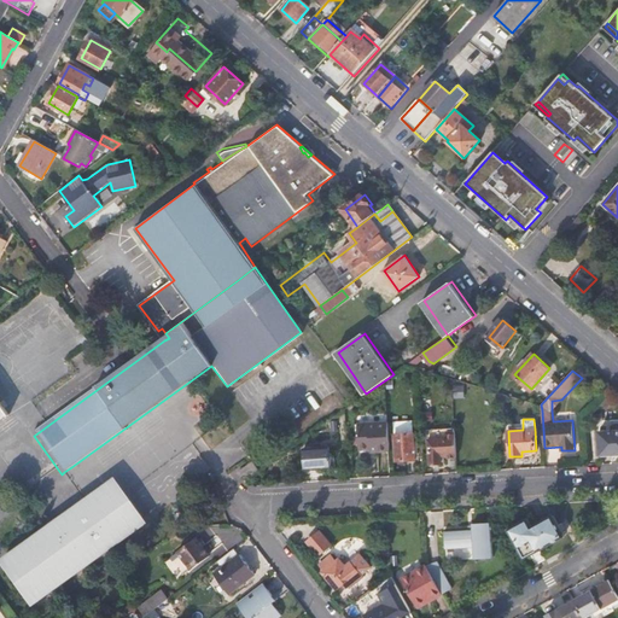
[(377,452),(390,450),(388,421),(357,425),(360,450),(377,449),(377,452)]
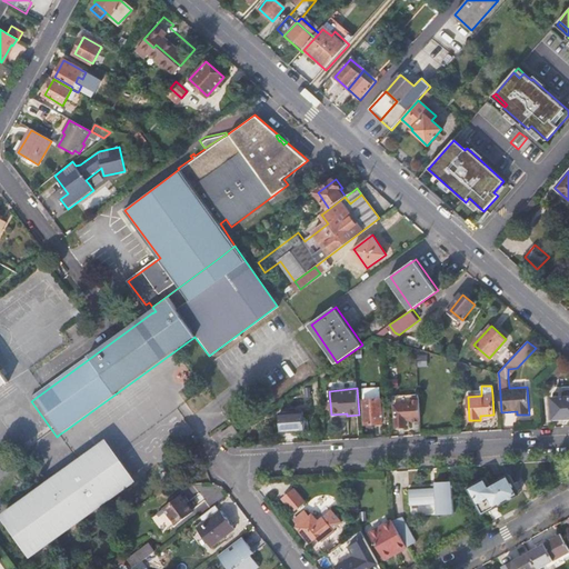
[(568,396),(552,397),(553,418),(568,417),(568,396)]
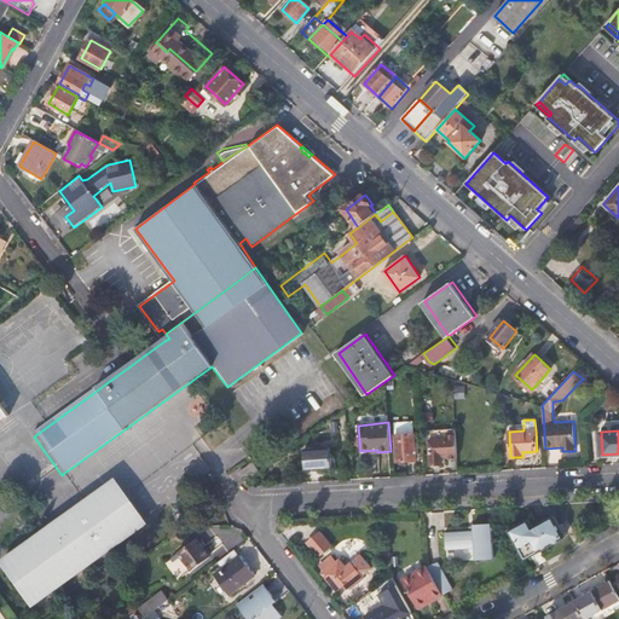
[(415,434),(397,435),(398,462),(416,461),(415,434)]
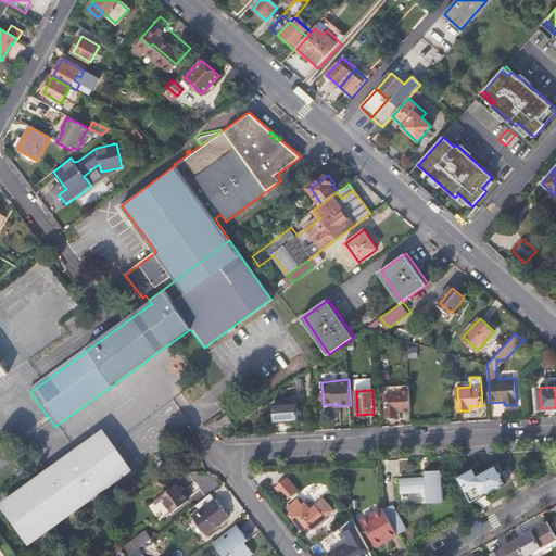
[(402,396),(387,396),(388,417),(397,417),(396,408),(403,407),(403,412),(412,411),(411,392),(402,392),(402,396)]
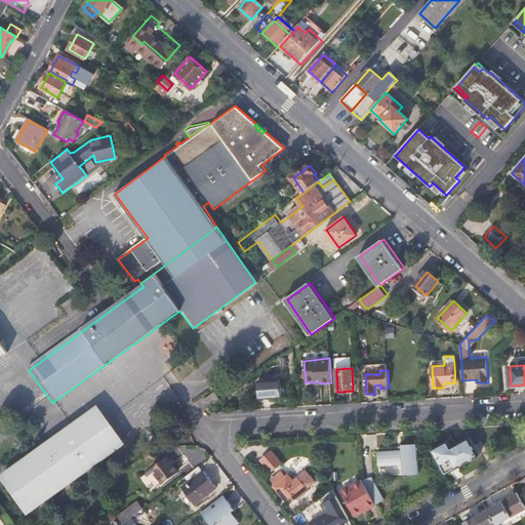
[(280,398),(280,380),(258,381),(258,399),(280,398)]
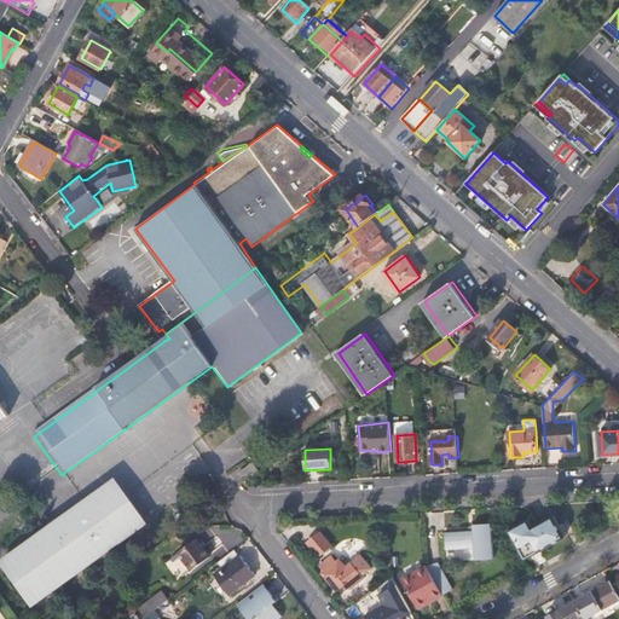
[(250,466),(239,473),(246,480),(259,470),(254,463),(250,466)]
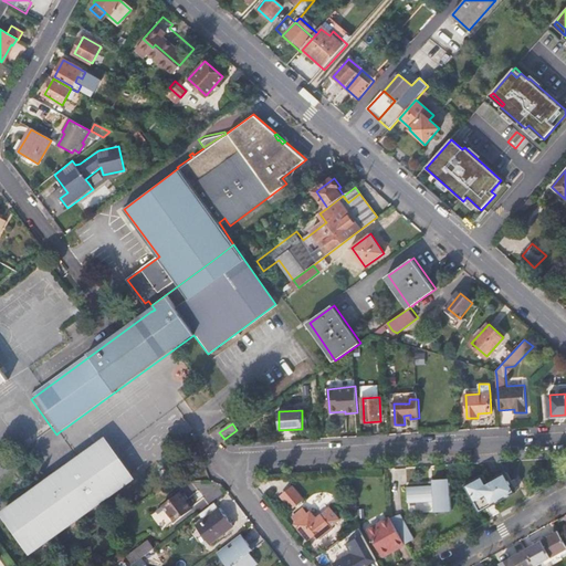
[(79,457),(54,473),(16,501),(17,502),(8,507),(12,513),(37,547),(129,481),(133,479),(104,438),(79,457)]
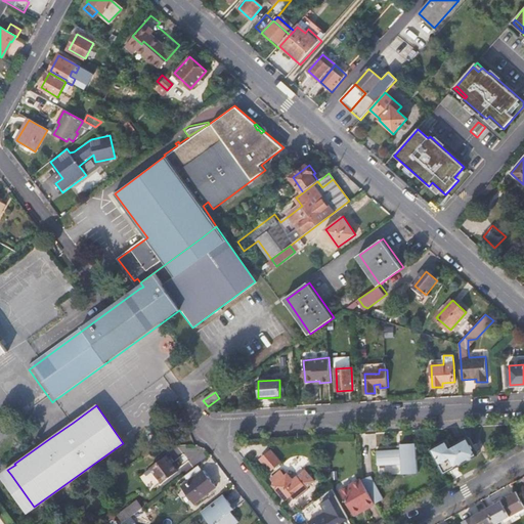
[(430,449),(443,474),(478,454),(469,438),(451,447),(447,440),(430,449)]
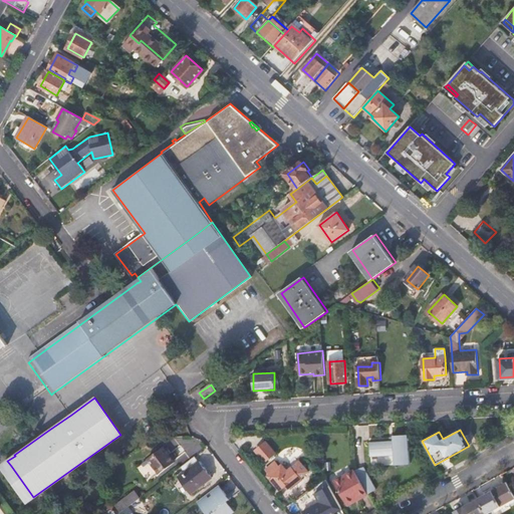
[(411,463),(410,434),(395,435),(395,440),(370,441),(371,456),(395,455),(396,464),(411,463)]
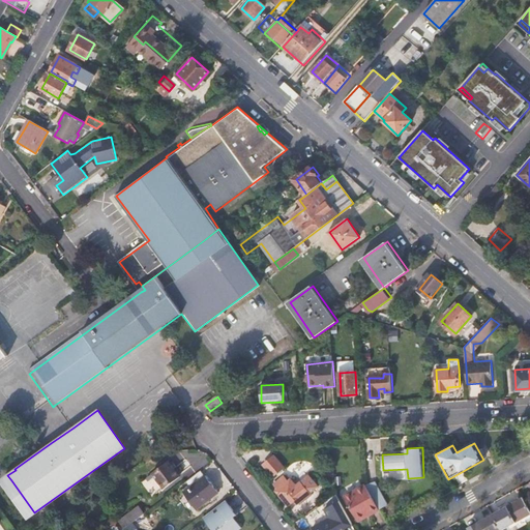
[(266,465),(274,477),(286,469),(276,457),(266,465)]
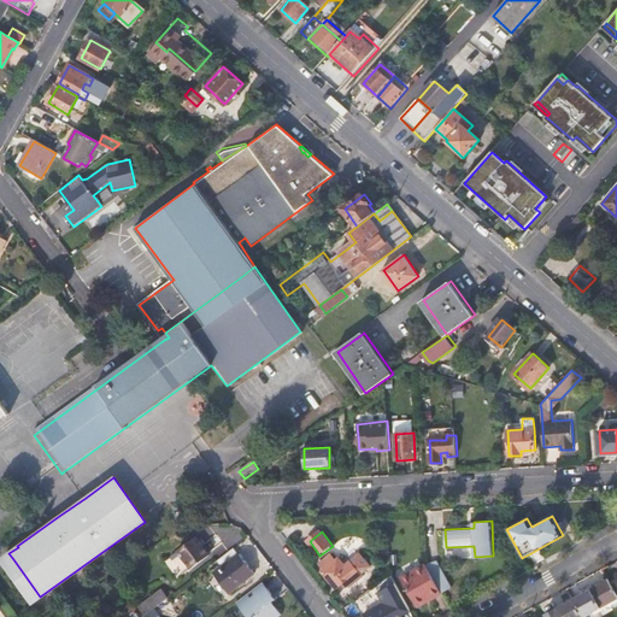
[(178,551),(192,569),(210,556),(197,538),(178,551)]
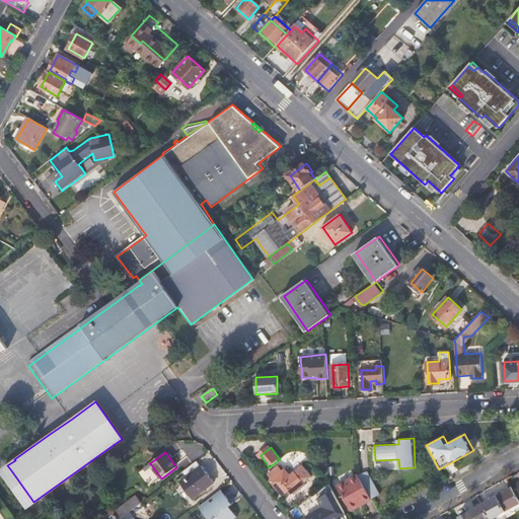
[(202,467),(198,462),(182,472),(187,478),(180,484),(193,500),(215,484),(204,466),(202,467)]
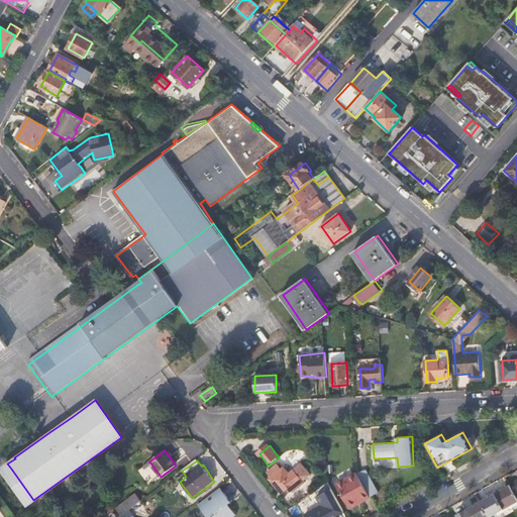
[(289,489),(293,493),(305,484),(297,472),(293,475),(288,469),(285,471),(281,464),(271,472),(275,477),(273,478),(284,493),(289,489)]
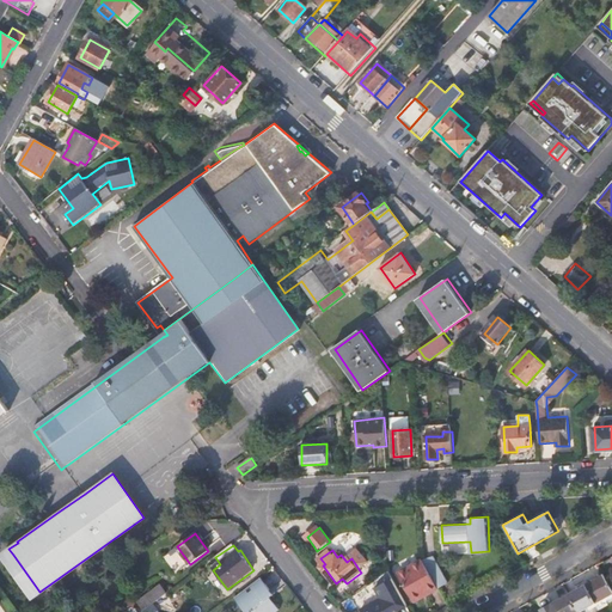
[(433,555),(423,561),(439,589),(450,583),(433,555)]
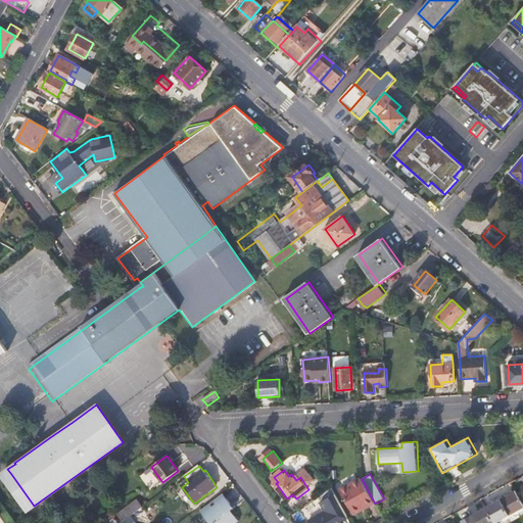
[(368,508),(375,504),(362,479),(340,490),(352,513),(366,505),(368,508)]
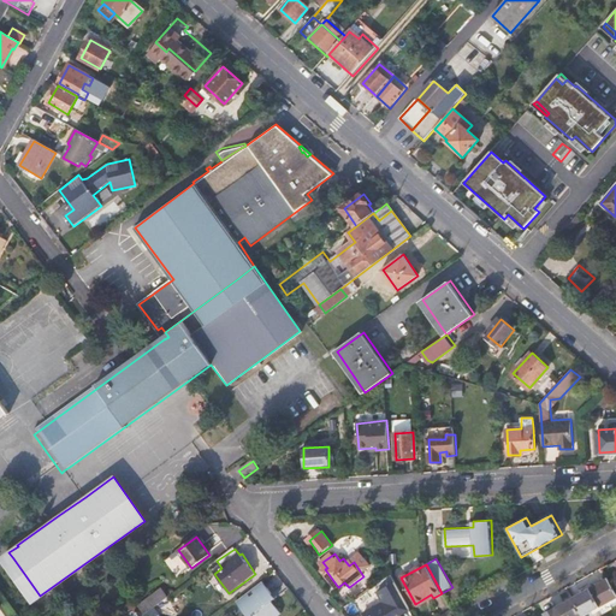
[(394,599),(402,593),(390,574),(383,580),(389,591),(379,597),(384,604),(363,615),(362,615),(391,615),(394,615),(390,609),(397,605),(394,599)]
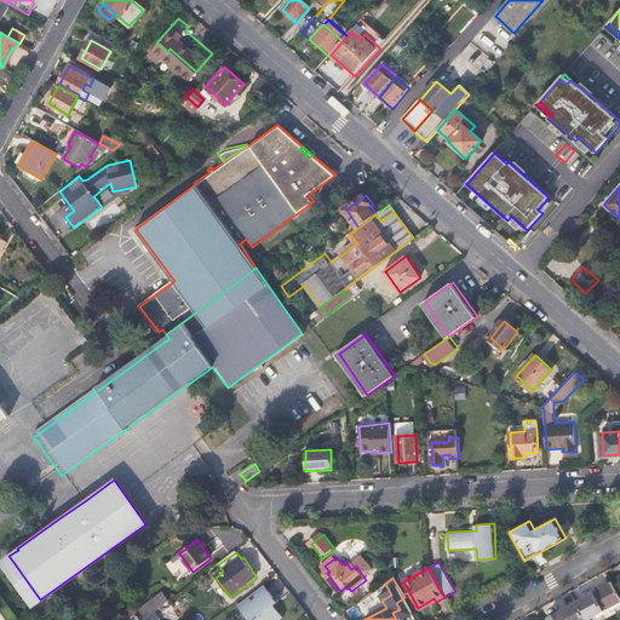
[(589,619),(619,602),(619,593),(613,581),(578,602),(589,619)]
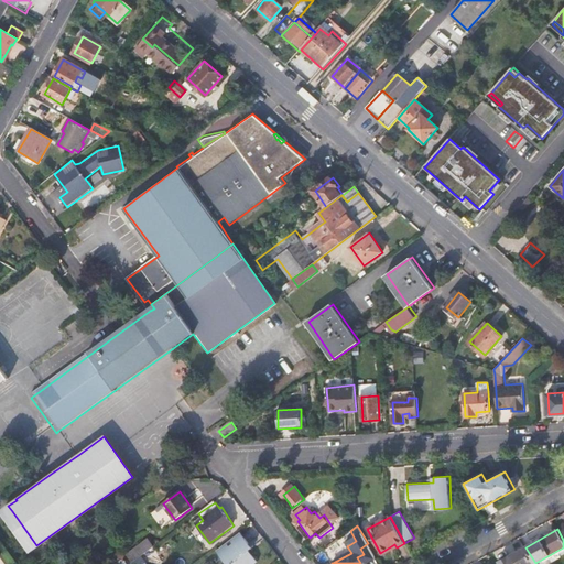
[(253,549),(241,533),(217,551),(226,563),(257,563),(258,563),(250,552),(253,549)]
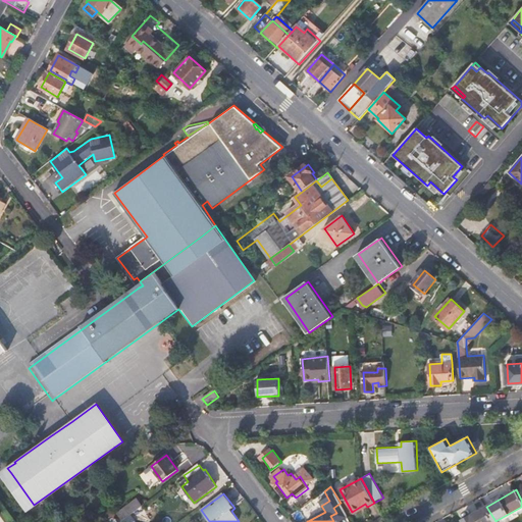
[(125,507),(131,514),(142,507),(137,500),(125,507)]
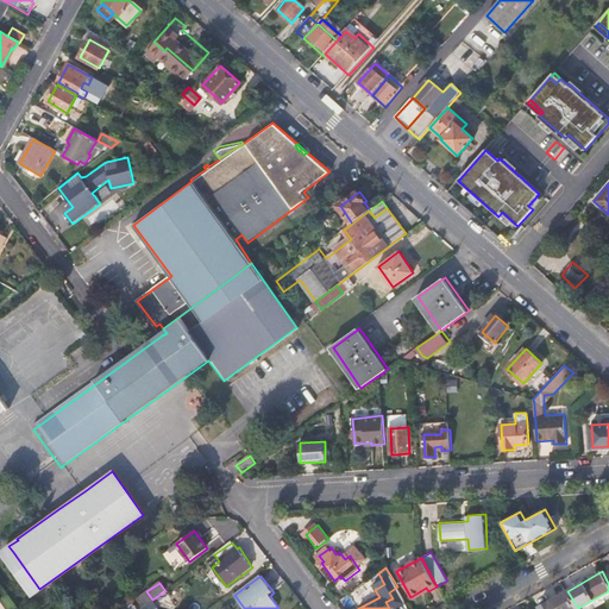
[(359,603),(377,594),(374,586),(356,596),(359,603)]
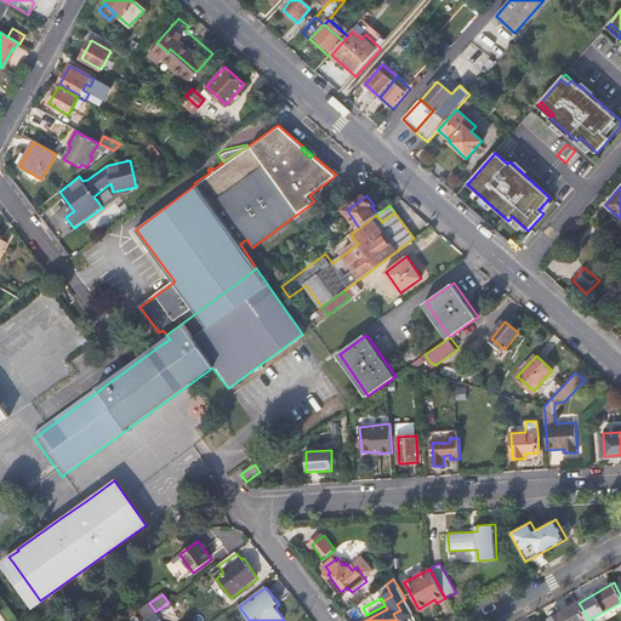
[(588,620),(590,620),(579,603),(563,611),(551,619),(551,620),(588,620)]
